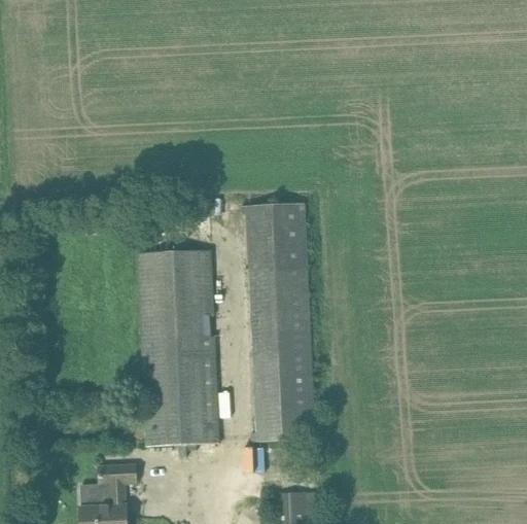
[(242,205),(252,441),(315,438),(305,202),(242,205)]
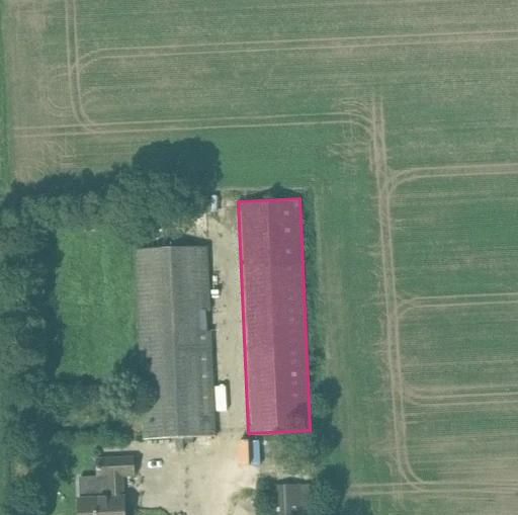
[(32,213),(32,227),(45,227),(44,213),(32,213)]
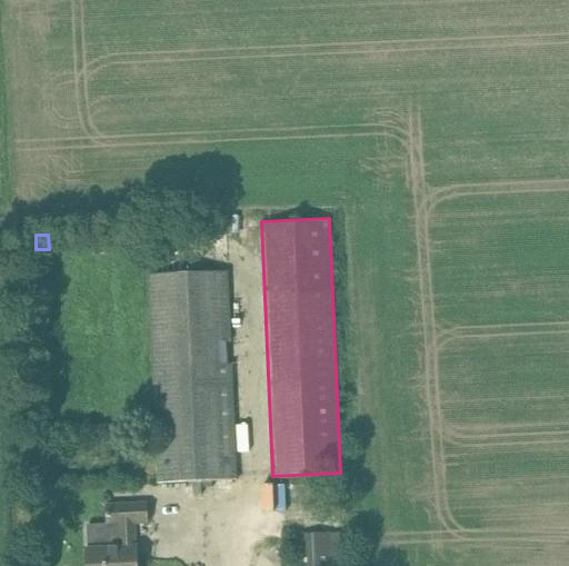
[(183,270),(149,271),(158,480),(192,479),(193,492),(202,492),(201,479),(237,477),(232,360),(227,361),(226,338),(231,338),(228,268),(183,270)]
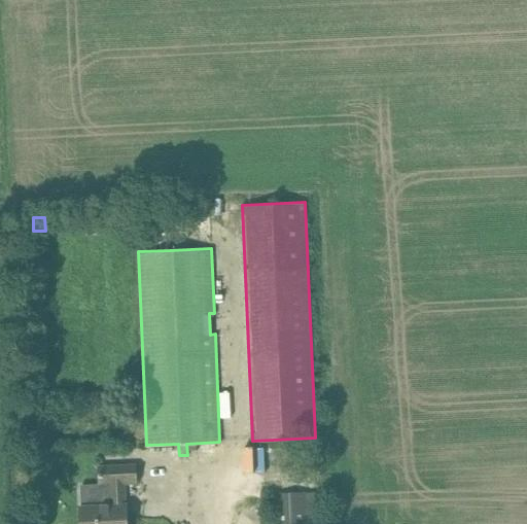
[(80,483),(81,523),(127,523),(127,503),(126,503),(125,482),(136,481),(136,463),(99,465),(100,482),(80,483)]
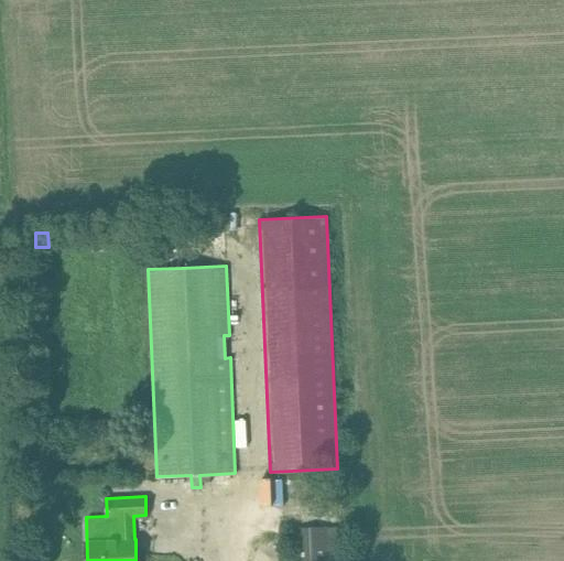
[(294,527),(295,560),(338,560),(337,525),(294,527)]
